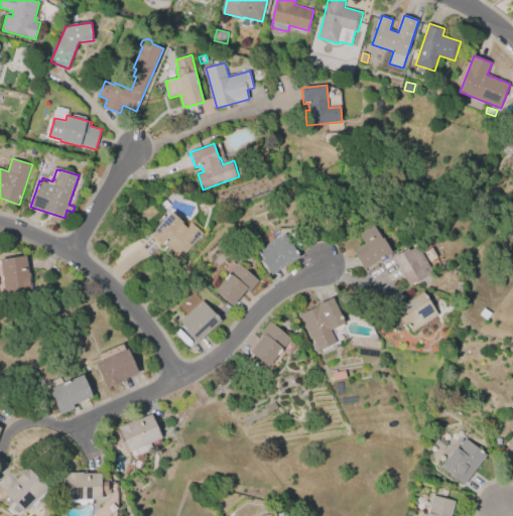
[(151,235),(172,212),(184,222),(183,224),(188,228),(193,223),(205,233),(178,262),(166,252),(171,247),(166,242),(167,241),(164,238),(160,243),(151,235)]
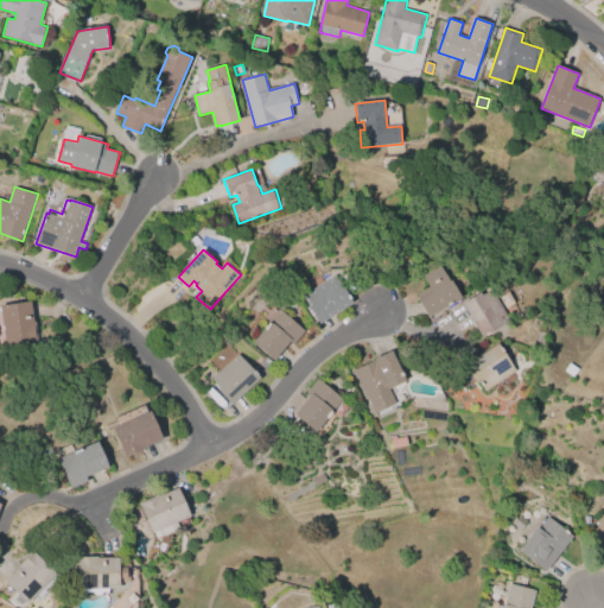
[(461,298),(428,317),(418,299),(420,298),(418,295),(430,286),(424,276),(439,266),(450,282),(451,282),(461,298)]
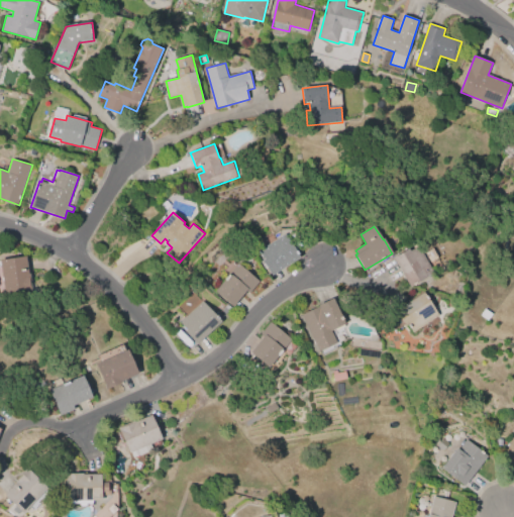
[(301,256),(272,275),(263,261),(266,259),(260,250),(286,233),(301,256)]
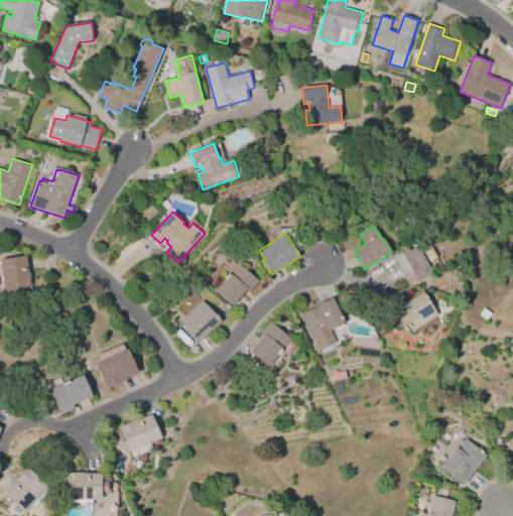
[(410,287),(393,258),(408,248),(410,251),(419,245),(435,272),(410,287)]
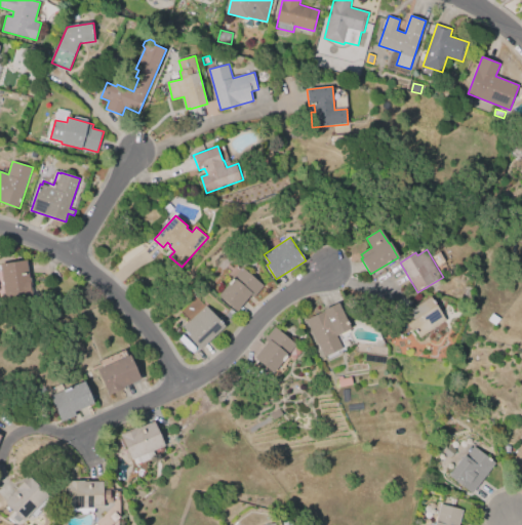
[(1,264),(27,259),(30,278),(32,278),(35,295),(6,299),(1,264)]
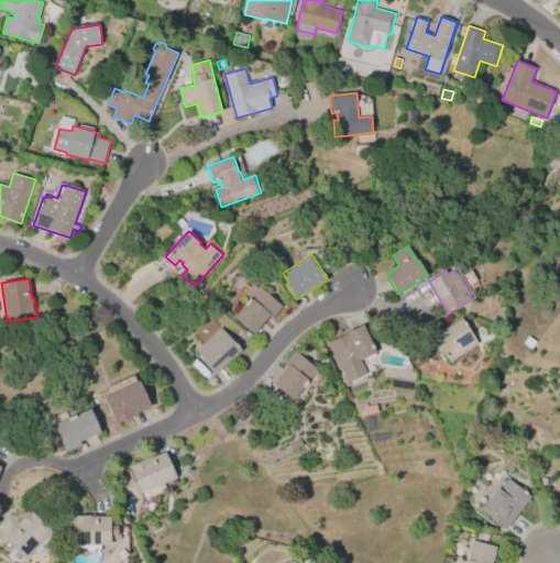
[(235,318),(261,287),(285,306),(275,319),(271,316),(256,334),(235,318)]
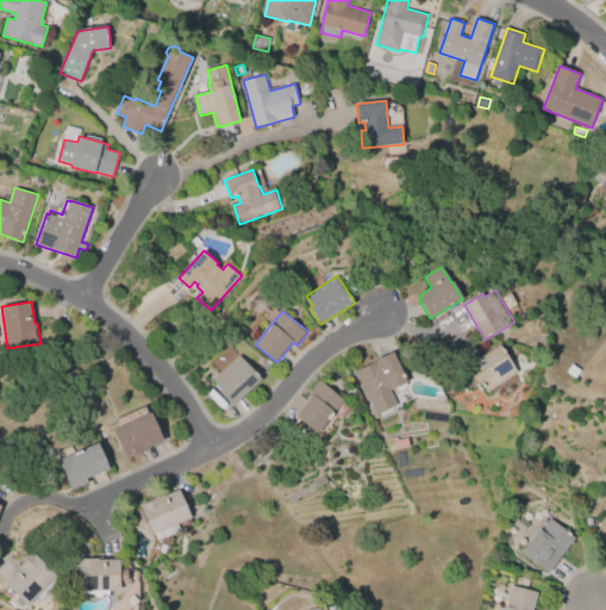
[(213,380),(223,372),(212,361),(230,344),(262,380),(233,406),(219,392),(223,388),(213,380)]
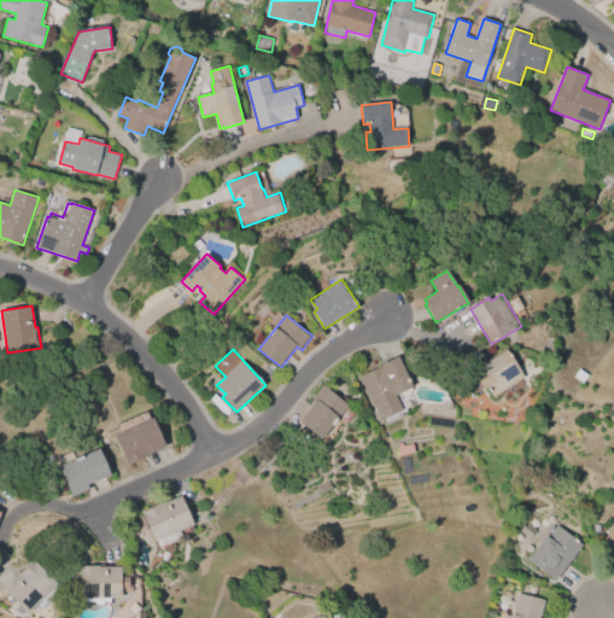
[(473,372),(507,350),(525,377),(493,398),(487,389),(485,391),(473,372)]
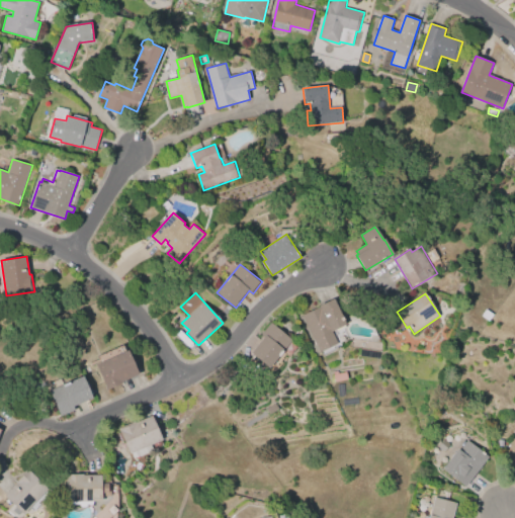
[(322,353),(304,316),(320,309),(319,307),(334,299),(343,318),(346,317),(349,324),(333,332),(339,344),(322,353)]
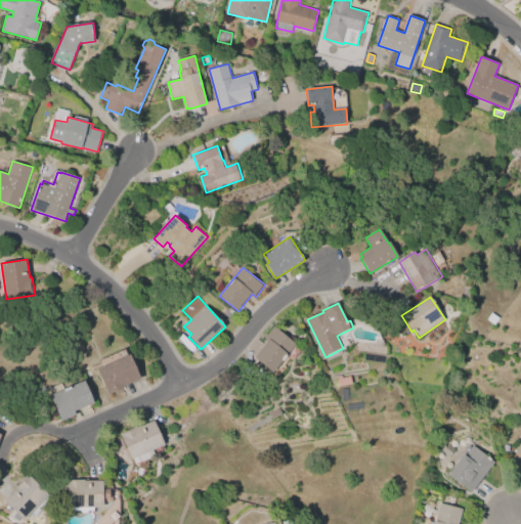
[(492,313),(500,318),(495,324),(487,319),(492,313)]
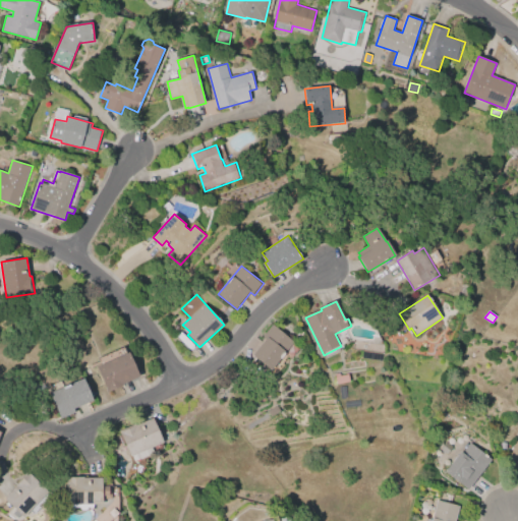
[(271,371),(252,355),(268,338),(265,335),(274,325),(295,342),(271,371)]
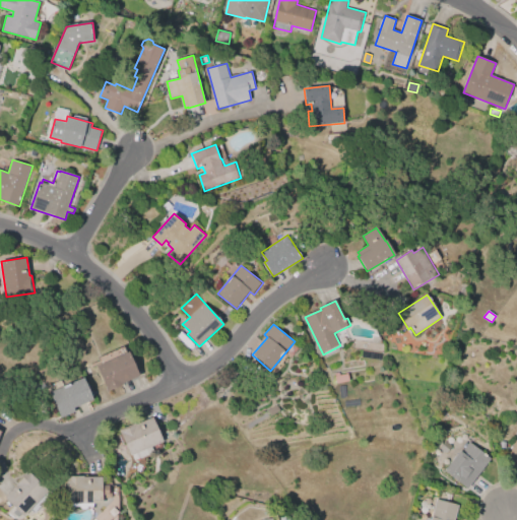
[(191,348),(178,335),(182,331),(195,344),(191,348)]
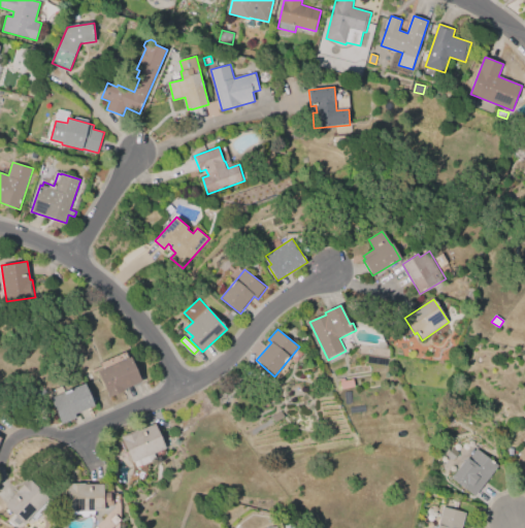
[(142,382),(126,389),(126,391),(110,398),(99,371),(131,357),(142,382)]
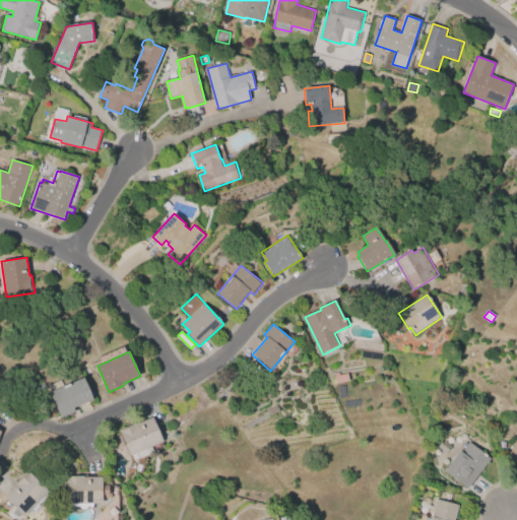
[(350,381),(337,384),(335,375),(339,374),(340,376),(348,374),(350,381)]
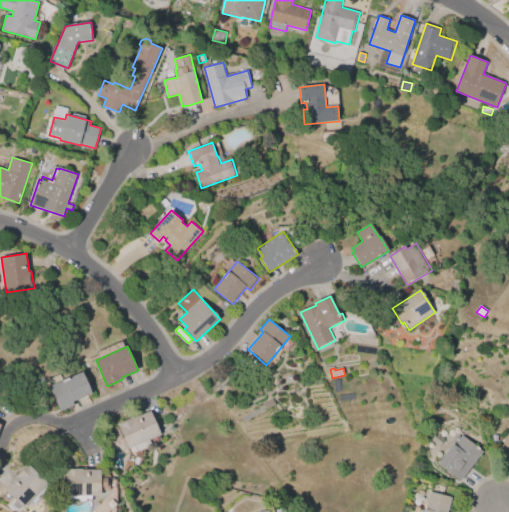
[(49,387),(83,372),(92,393),(72,402),(74,406),(60,413),(49,387)]
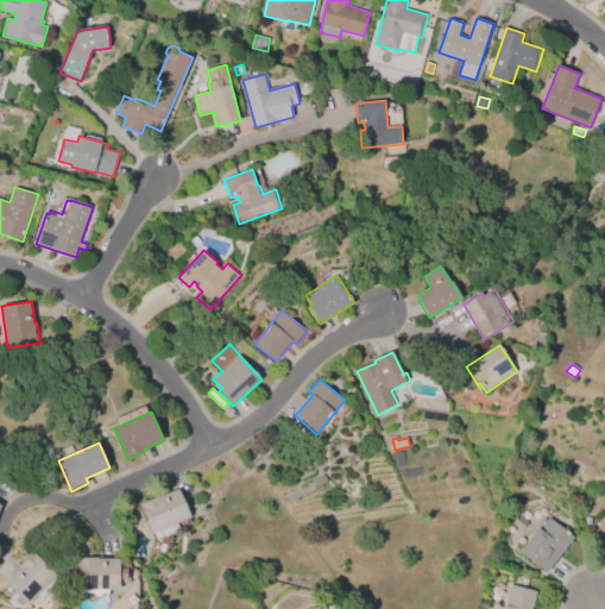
[(140,503),(159,495),(161,497),(180,489),(191,518),(176,523),(180,531),(165,537),(163,529),(153,533),(140,503)]
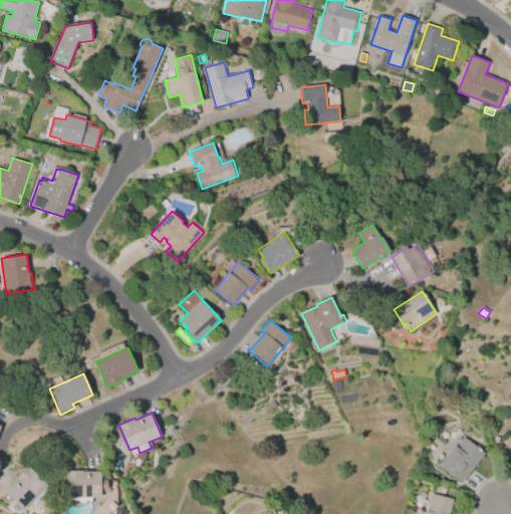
[(510,463),(500,458),(510,433),(510,463)]
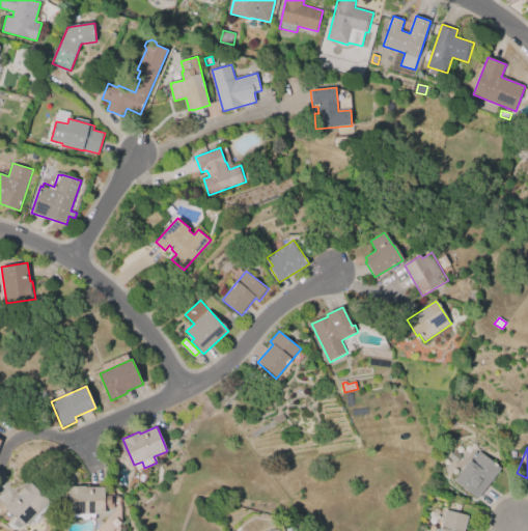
[(480,451),(502,468),(476,499),(453,480),(470,460),(472,462),(480,451)]
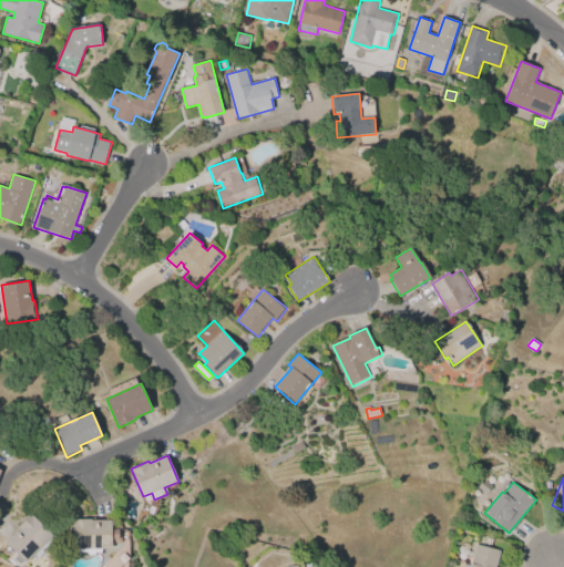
[(53,535),(26,563),(23,560),(21,564),(14,558),(18,555),(6,543),(19,528),(19,527),(32,514),(53,535)]
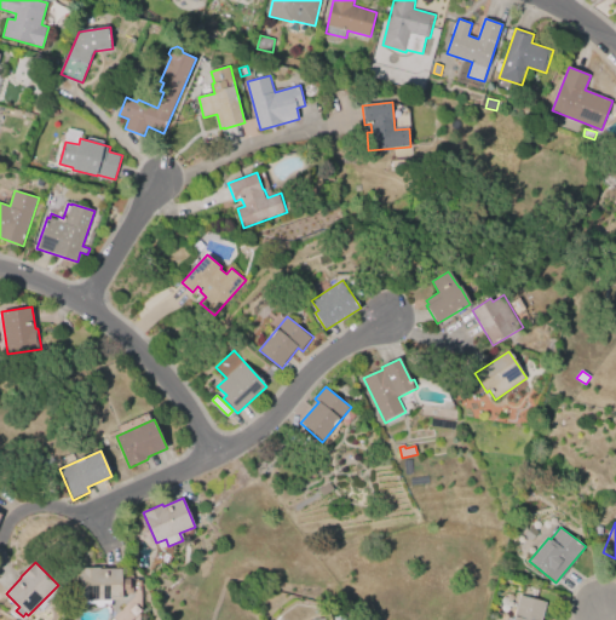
[(80,568),(101,567),(101,568),(122,568),(122,575),(134,575),(134,593),(127,593),(127,597),(124,597),(124,600),(113,600),(113,604),(105,604),(105,606),(98,607),(98,604),(87,604),(87,601),(81,601),(80,568)]
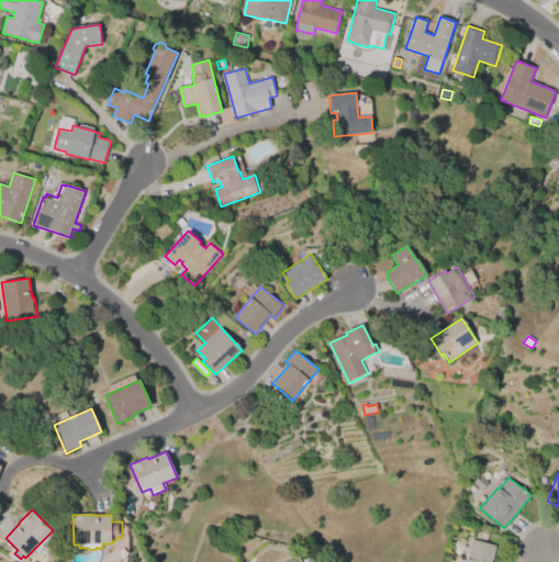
[(467,561),(473,540),(498,547),(493,561),(467,561)]
